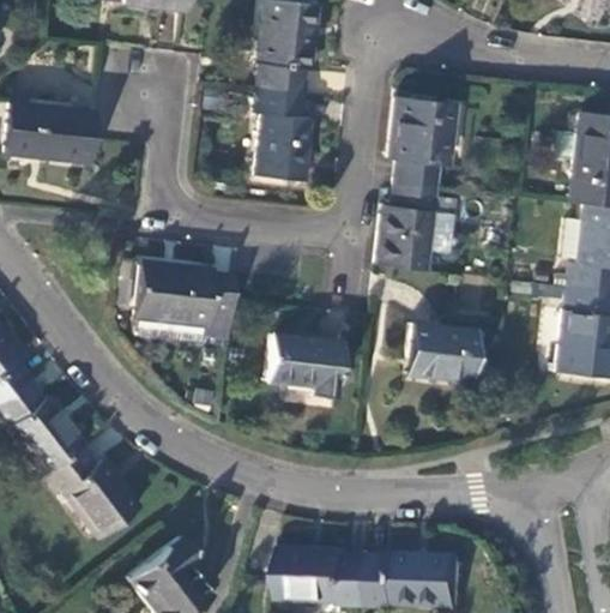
[(185,0),(124,0),(124,6),(183,12),(185,0)]
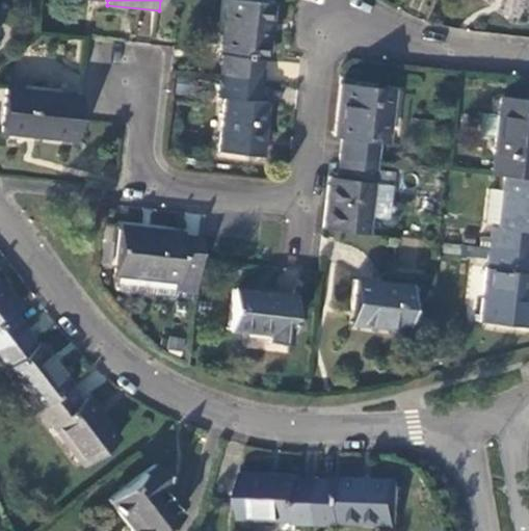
[(223,77),(264,81),(266,60),(269,60),(274,5),(228,1),(221,53),(226,55),(223,77)]
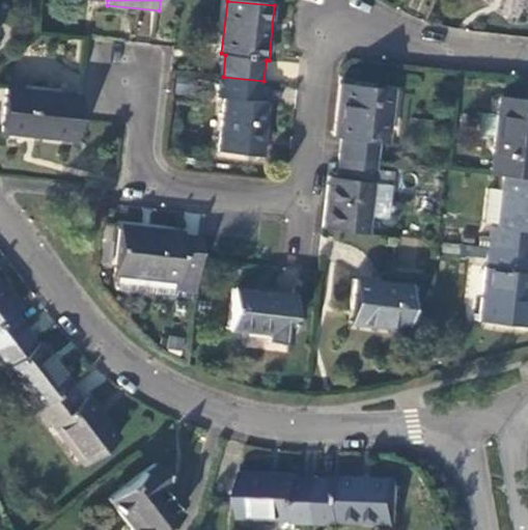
[(261,102),(264,81),(223,77),(221,96),(226,99),(220,151),(262,159),(270,104),(261,102)]
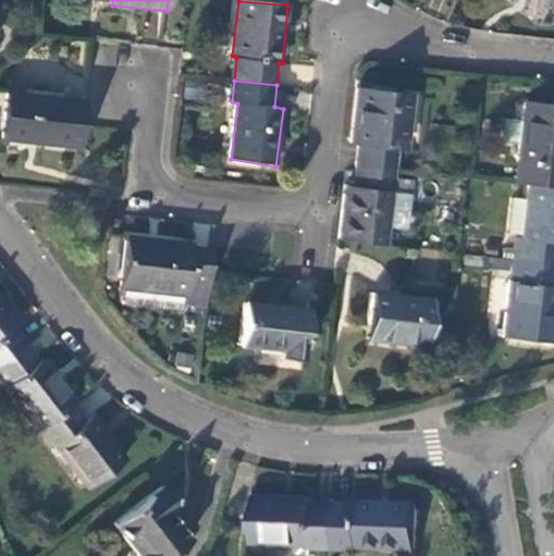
[(410,96),(357,88),(352,146),(359,146),(357,167),(395,171),(397,150),(405,151),(410,96)]
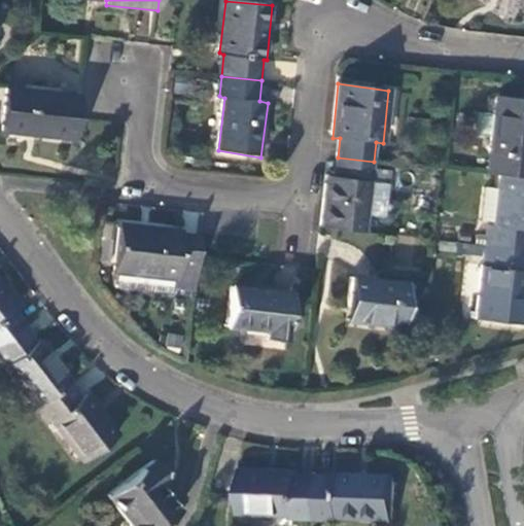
[(78,120),(81,97),(8,89),(3,133),(77,140),(78,120)]
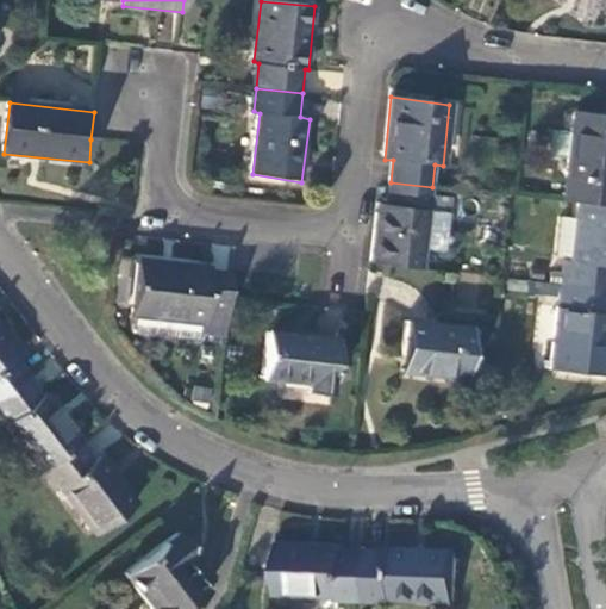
[(569,160),(564,204),(578,206),(605,209),(605,118),(574,115),(573,134),(554,131),(550,159),(569,160)]
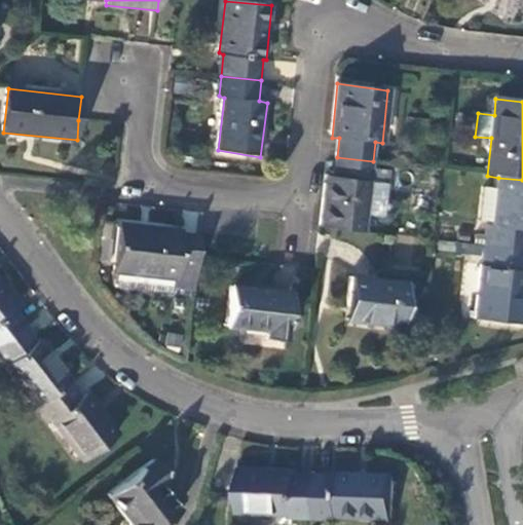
[(370,183),(373,161),(337,157),(334,178),(327,177),(321,229),(365,234),(367,218),(384,220),(387,186),(370,183)]
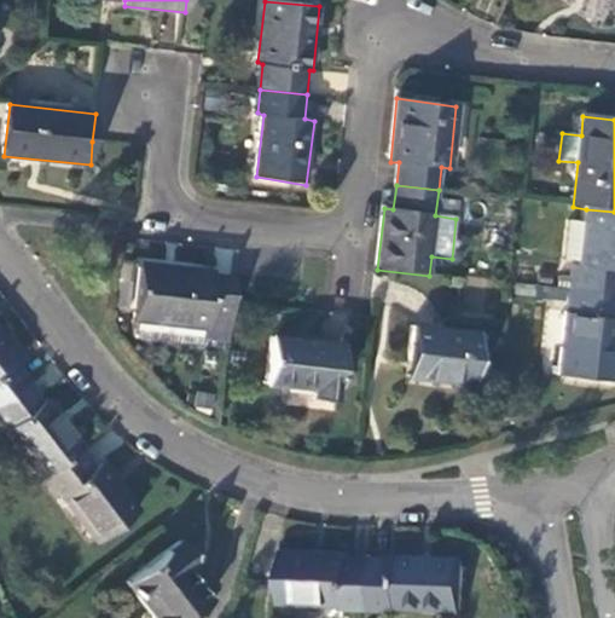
[(614,212),(586,209),(585,224),(581,263),(580,267),(573,267),(570,292),(614,298),(614,212)]
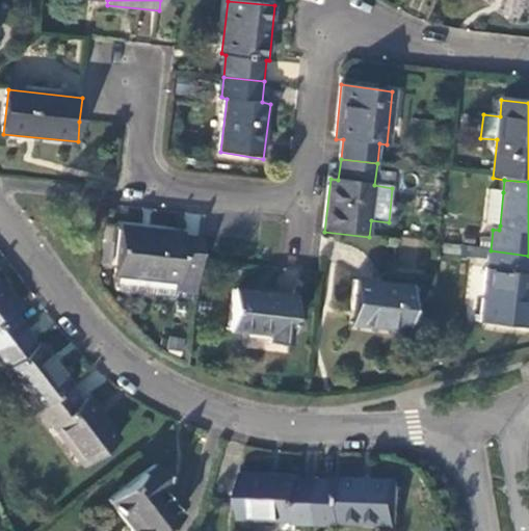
[(503,192),(492,191),(487,224),(500,226),(503,192)]
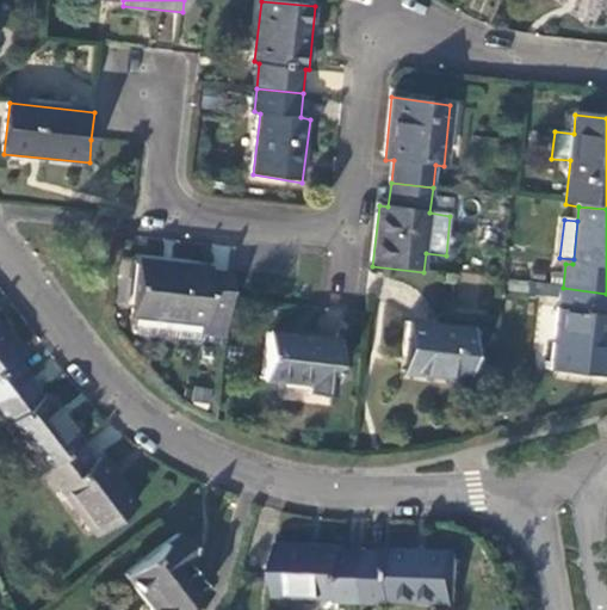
[(231,299),(234,275),(211,272),(211,270),(181,267),(181,270),(140,265),(134,331),(203,339),(205,321),(229,324),(231,299)]
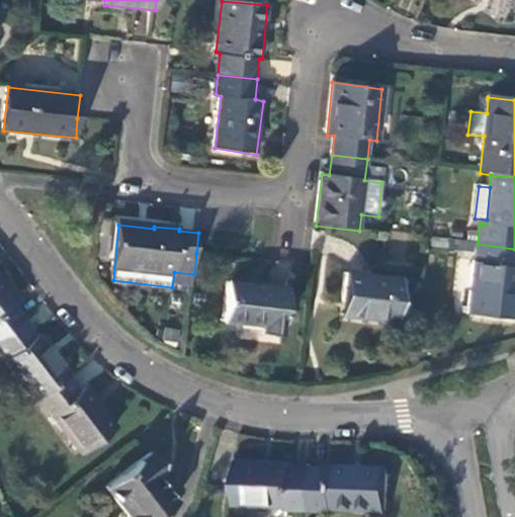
[(514,249),(478,244),(476,263),(474,263),(469,315),(512,319),(514,298),(514,249)]
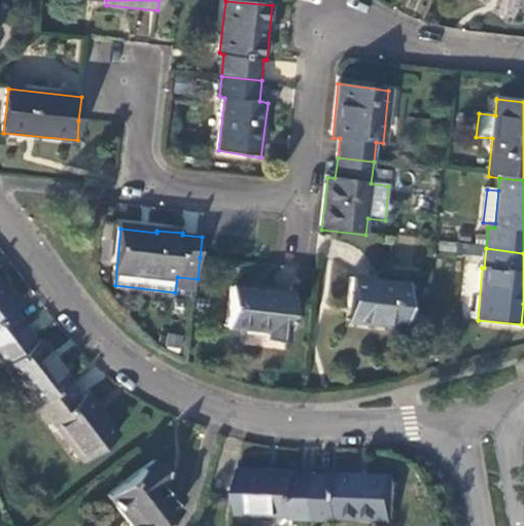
[(409,286),(352,278),(347,322),(405,328),(409,286)]
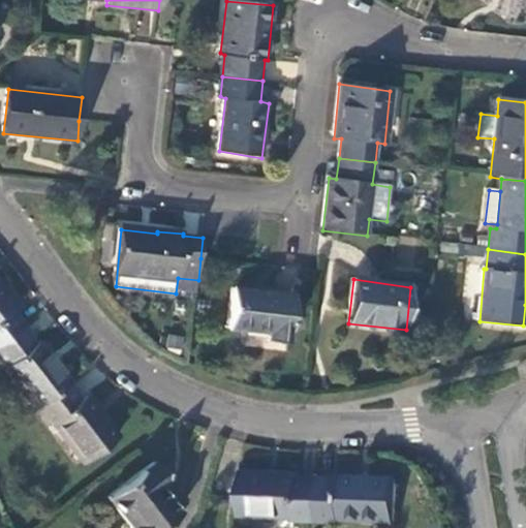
[(0,347),(26,329),(16,314),(21,310),(0,281),(0,347)]
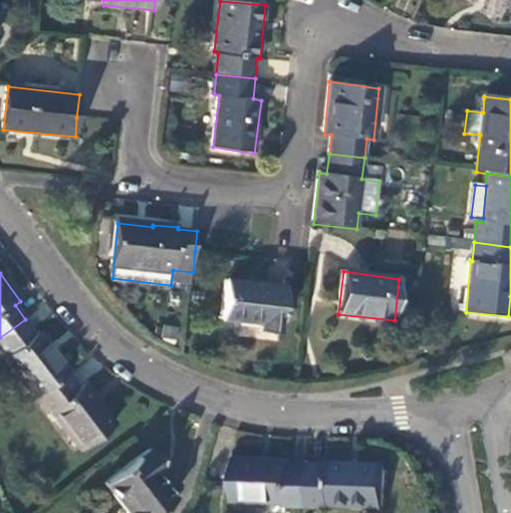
[(286,287),(227,279),(223,319),(261,324),(260,331),(281,333),(286,287)]
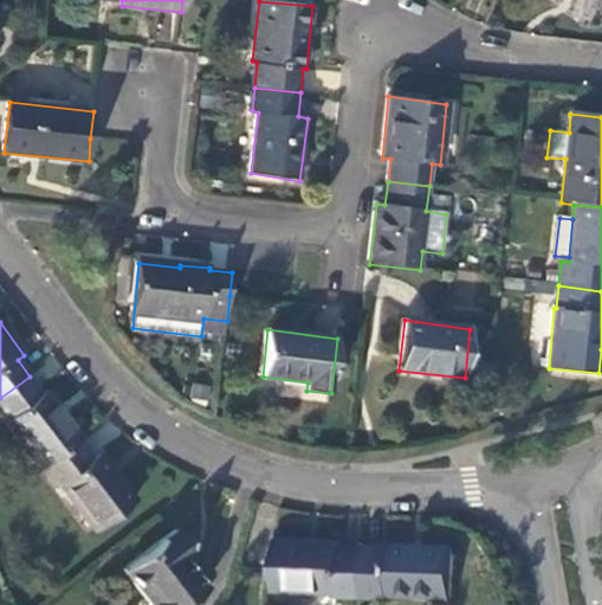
[(30,377),(0,398),(0,413),(43,471),(79,443),(83,441),(46,392),(43,394),(30,377)]
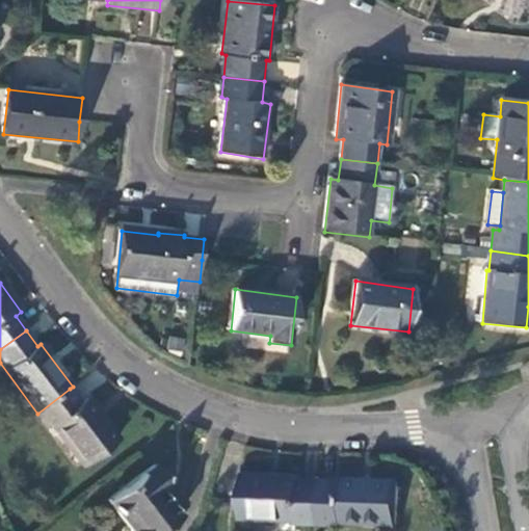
[(70,389),(37,414),(50,430),(54,427),(85,468),(120,443),(89,402),(83,406),(70,389)]
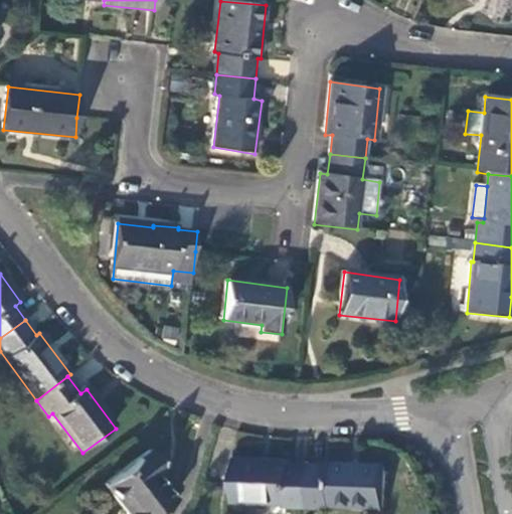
[(152,452),(107,486),(128,513),(158,513),(175,502),(155,475),(164,468),(152,452)]
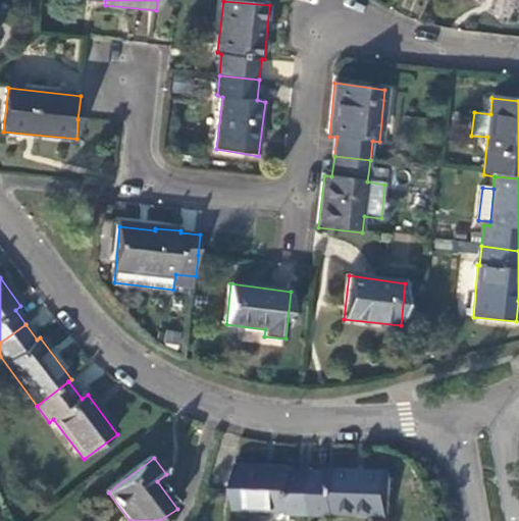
[(317,517),(319,473),(298,472),(299,468),(244,467),(243,510),(297,513),(297,516),(317,517)]
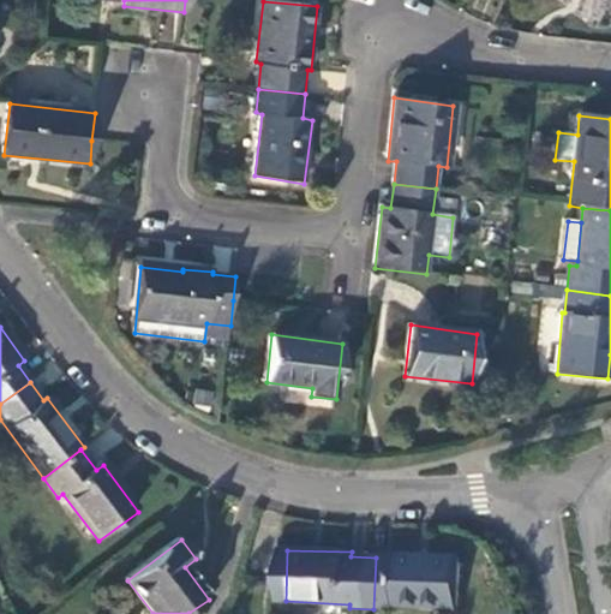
[(400,559),(376,558),(373,609),(396,610),(397,607),(463,609),(465,558),(400,555),(400,559)]
